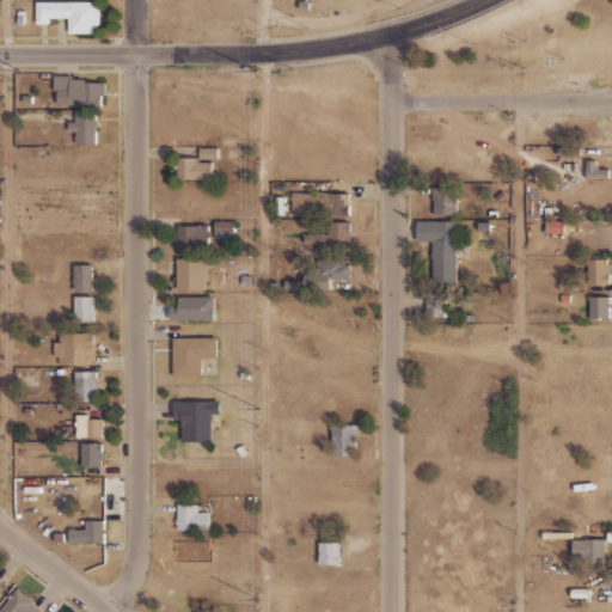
[(37,2),(37,24),(49,24),(49,18),(69,18),(69,35),(101,35),(101,1),(37,2)]
